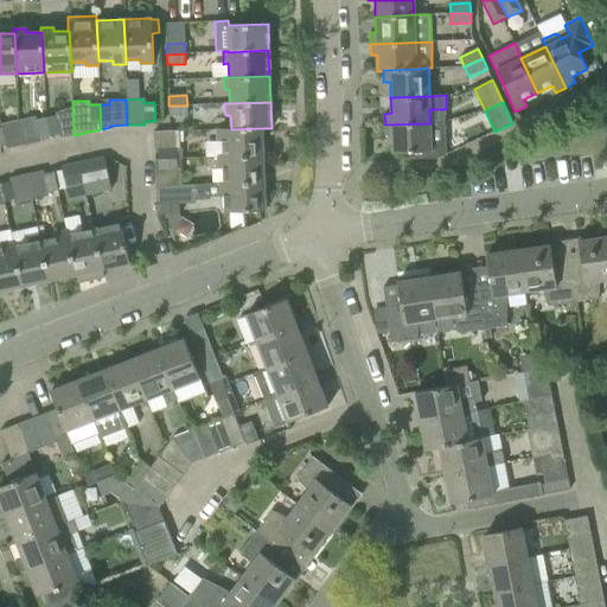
[(187,115),(187,106),(168,106),(168,116),(187,115)]
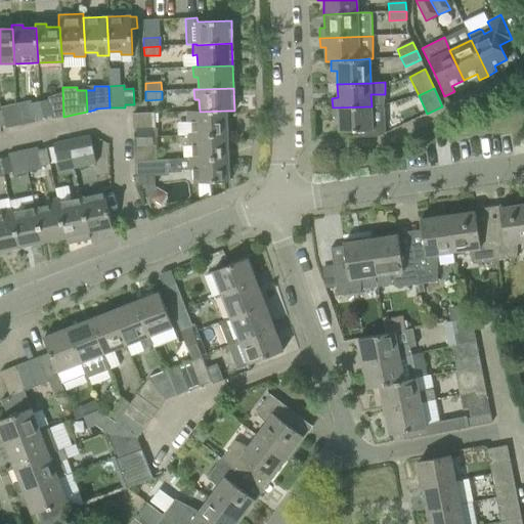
[(51,116),(48,99),(40,101),(43,118),(51,116)]
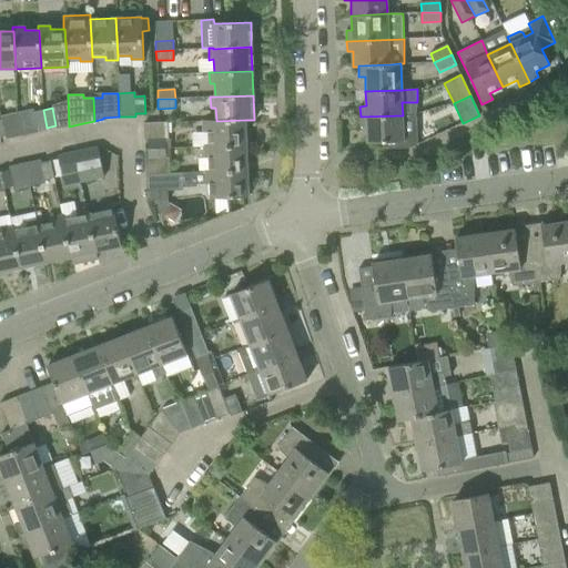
[(47,128),(43,110),(34,112),(38,129),(47,128)]
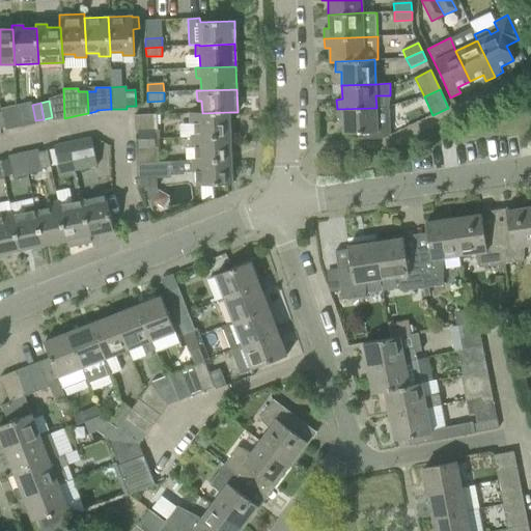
[(1,111),(0,111),(0,128),(4,128),(5,131),(21,127),(16,105),(1,108),(1,111)]
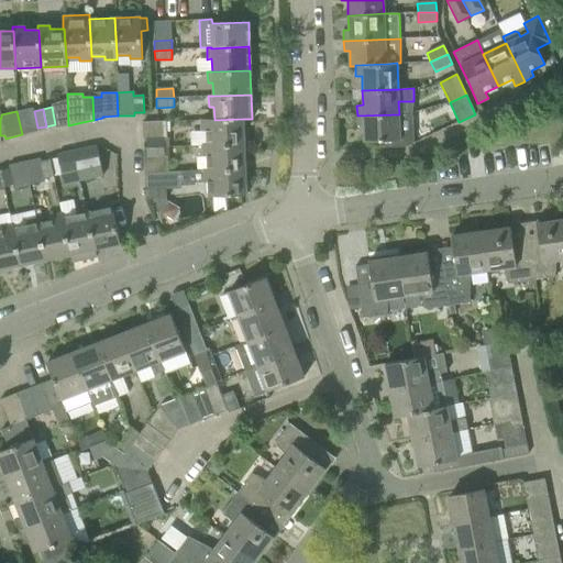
[(414,143),(412,113),(399,114),(357,116),(357,127),(363,127),(364,142),(382,141),(383,147),(406,146),(414,143)]
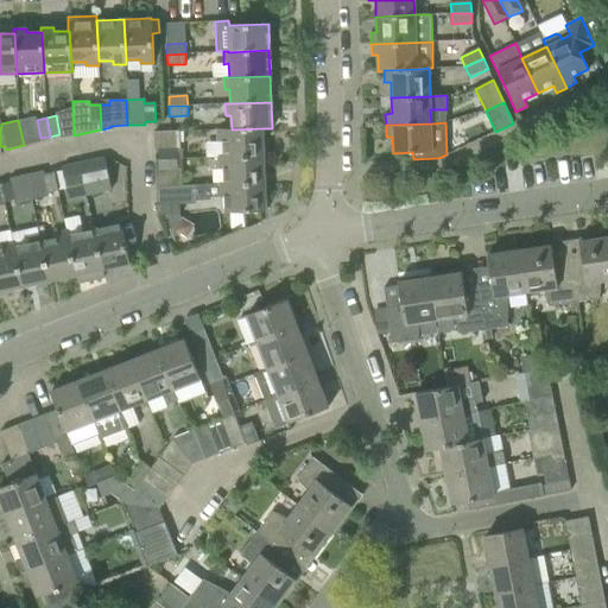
[(264,156),(263,128),(232,130),(232,128),(216,130),(217,143),(222,141),(223,156),(223,157),(264,156)]
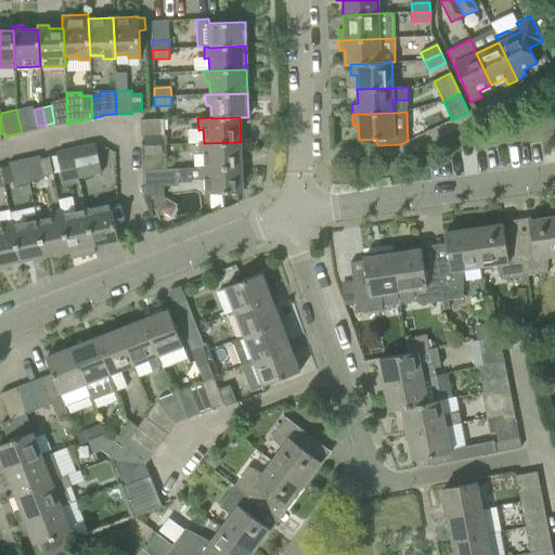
[(162,145),(160,136),(144,137),(144,145),(162,145)]
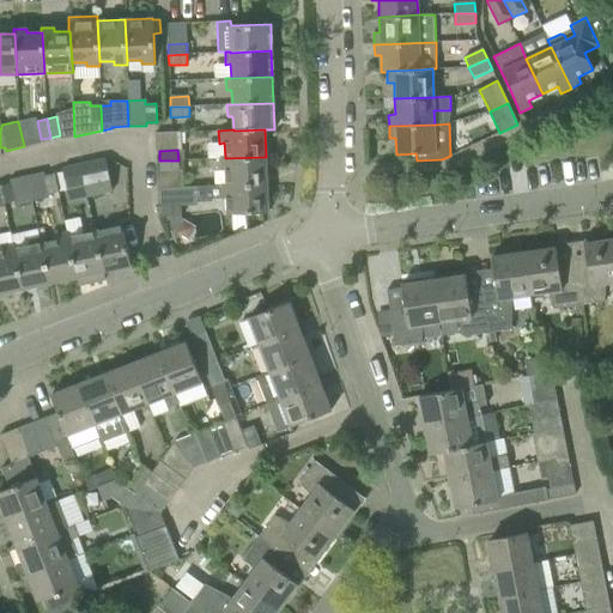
[(267,184),(266,157),(225,158),(225,157),(219,158),(220,170),(225,170),(225,184),(225,186),(267,184)]
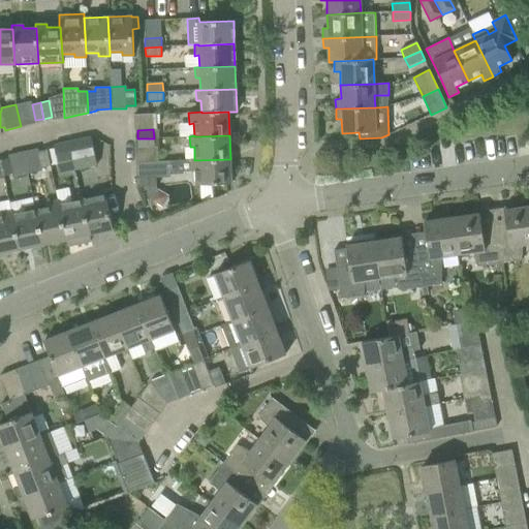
[(96,164),(91,137),(69,142),(75,169),(96,164)]
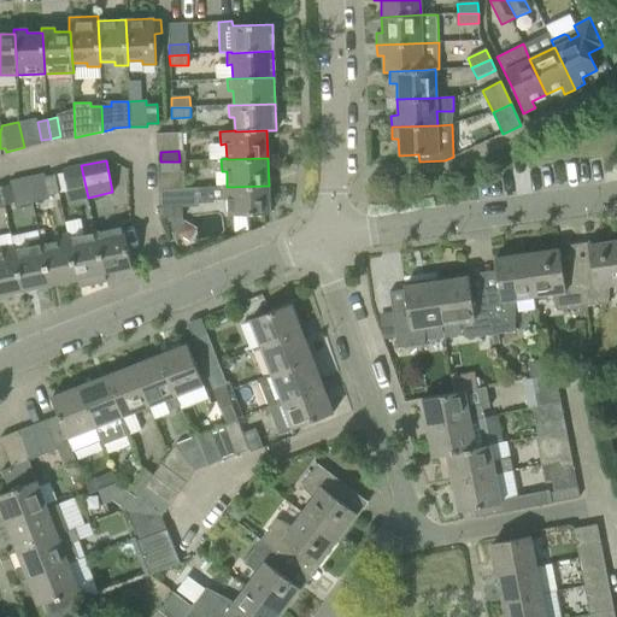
[(180,171),(180,162),(160,162),(157,162),(157,172),(180,171)]
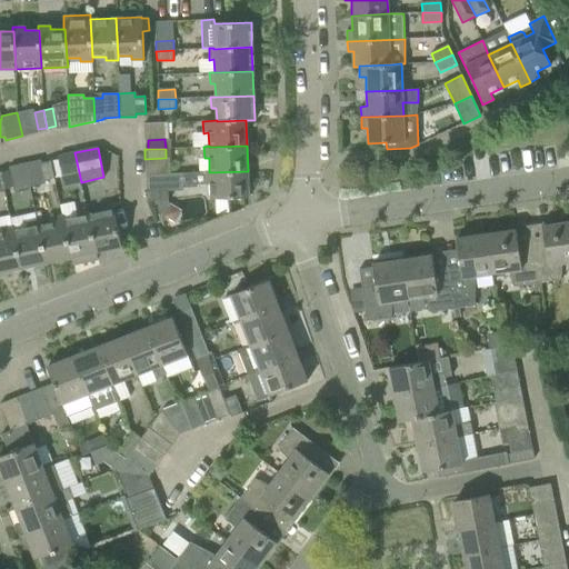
[(81,182),(75,152),(58,156),(58,159),(50,161),(53,178),(62,177),(65,187),(81,182)]
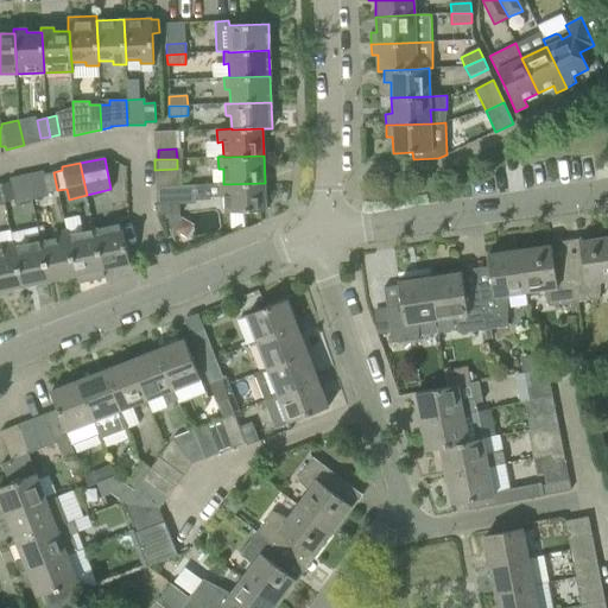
[(57,190),(54,172),(44,175),(43,171),(26,175),(31,200),(33,200),(36,210),(52,207),(50,196),(48,196),(48,192),(57,190)]
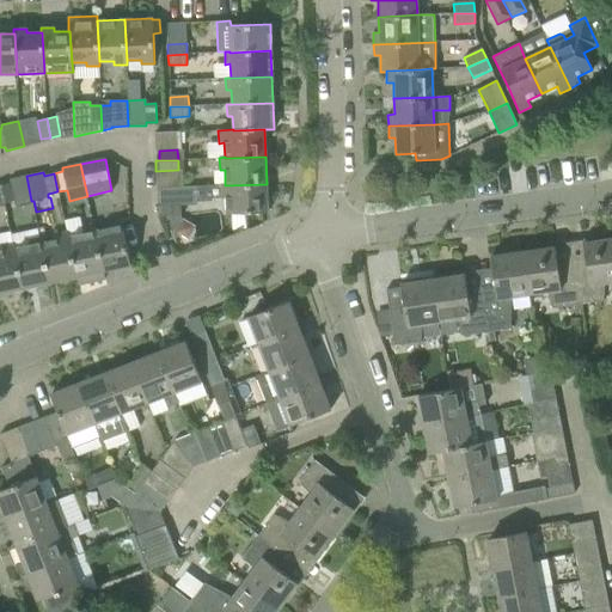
[(31,201),(26,176),(8,179),(10,183),(0,185),(4,203),(14,201),(14,204),(31,201)]
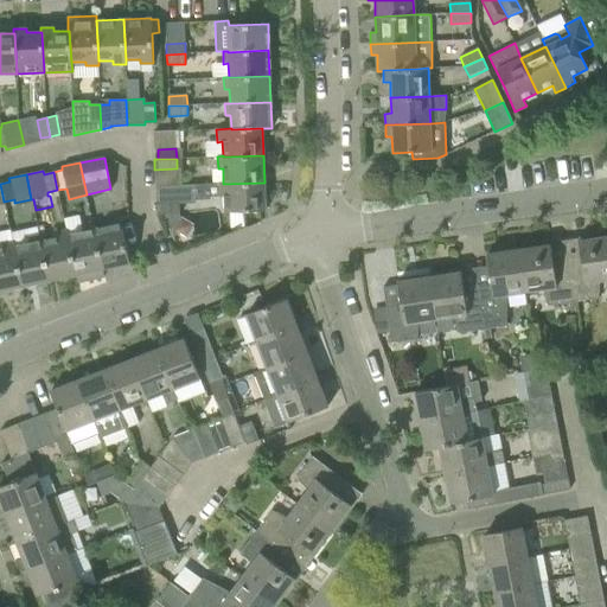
[(266,210),(264,183),(223,184),(223,183),(218,183),(183,185),(183,186),(155,187),(157,215),(157,216),(178,215),(178,204),(183,203),(181,196),(195,195),(196,197),(224,196),(225,212),(266,210)]
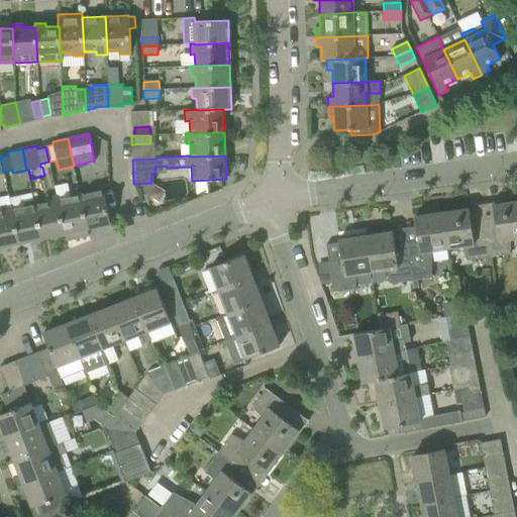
[(110,224),(106,204),(102,186),(91,188),(92,193),(81,195),(80,195),(87,229),(110,224)]
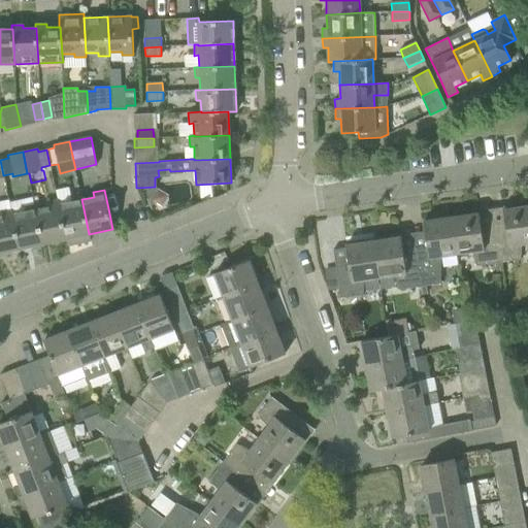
[(81,199),(83,199),(81,195),(70,197),(71,202),(59,204),(66,239),(66,242),(73,240),(73,243),(90,240),(89,234),(81,199)]
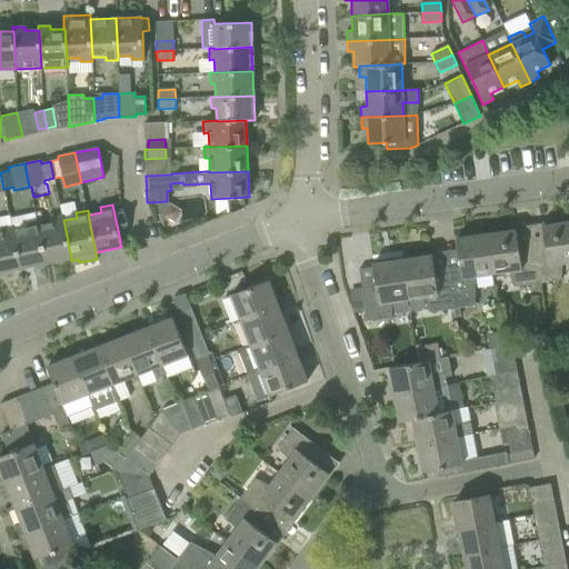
[(63,220),(62,216),(50,218),(51,223),(39,226),(38,226),(46,263),(71,258),(63,220)]
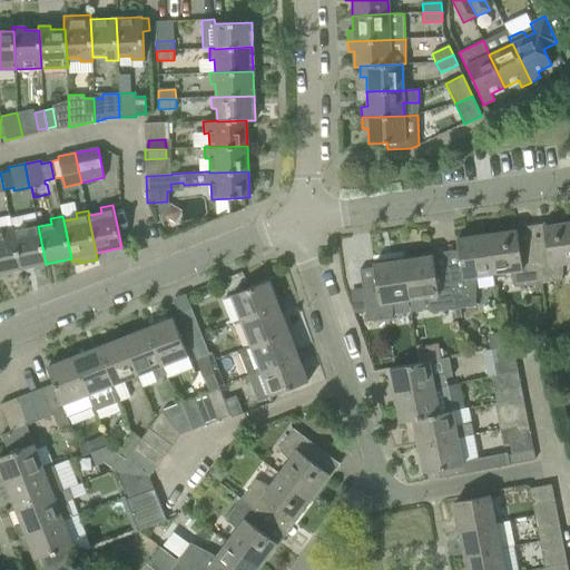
[(38,226),(39,226),(38,222),(26,224),(27,228),(13,232),(21,268),(46,264),(38,226)]
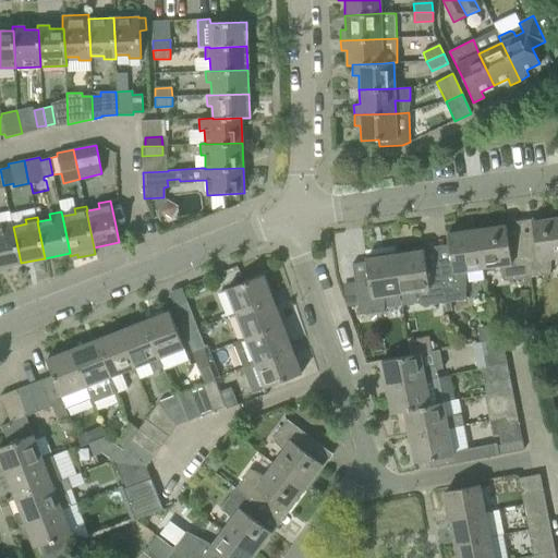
[(557,257),(557,217),(532,221),(533,234),(520,237),(526,276),(549,274),(550,259),(557,257)]
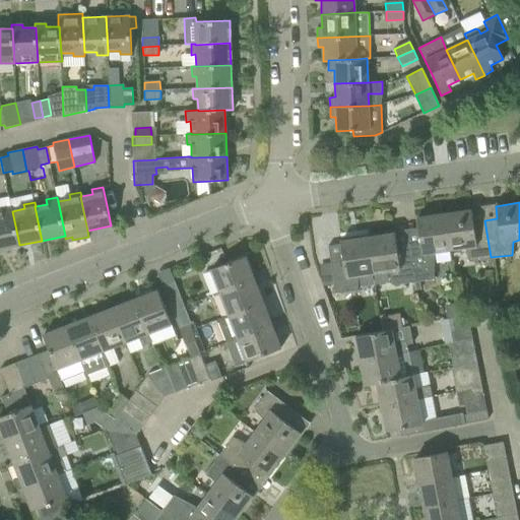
[(12,211),(11,207),(1,209),(2,213),(0,213),(0,249),(19,245),(12,211)]
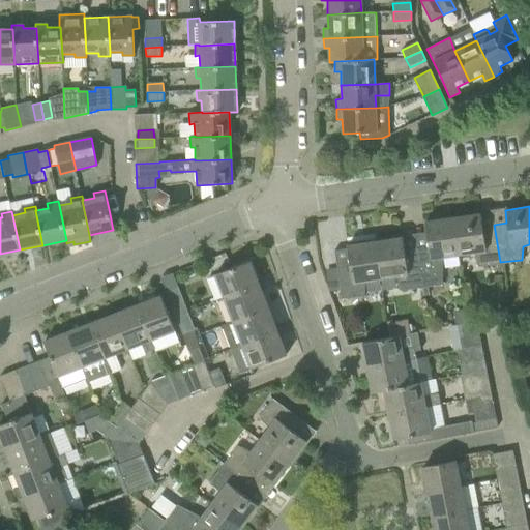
[(500,262),(494,225),(482,227),(480,213),(452,217),(458,255),(470,253),(474,253),(477,265),(500,262)]
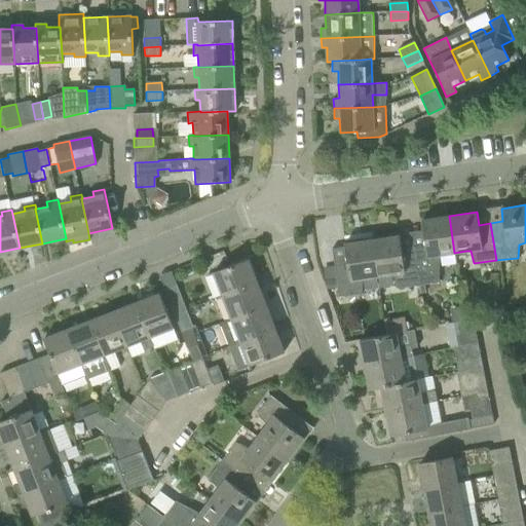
[(454,253),(449,216),(421,220),(425,245),(413,247),(418,284),(437,282),(438,255),(454,253)]
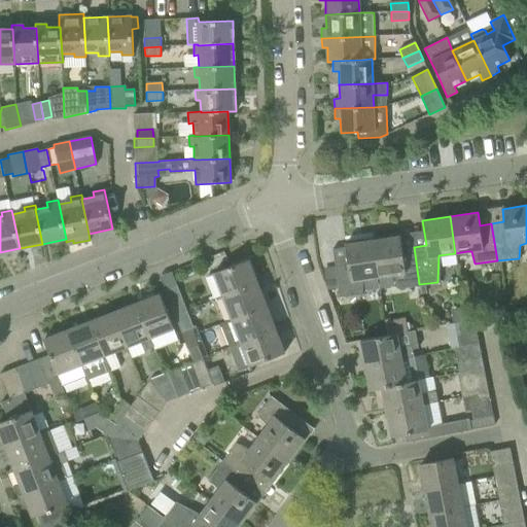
[(419,284),(414,247),(401,249),(399,236),(373,240),(378,275),(391,273),(397,287),(419,284)]
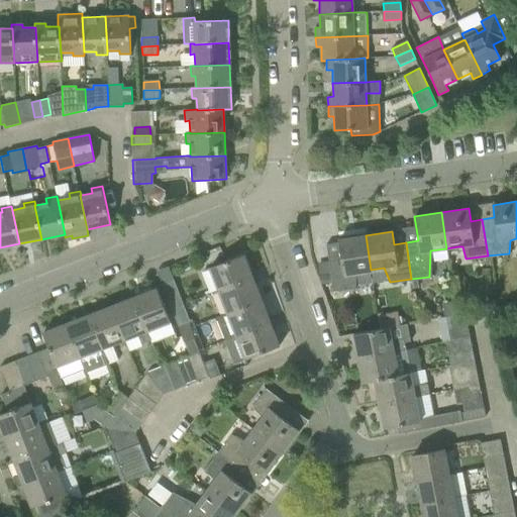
[(371,270),(366,235),(338,239),(340,252),(327,254),(333,292),(352,289),(355,272),(371,270)]
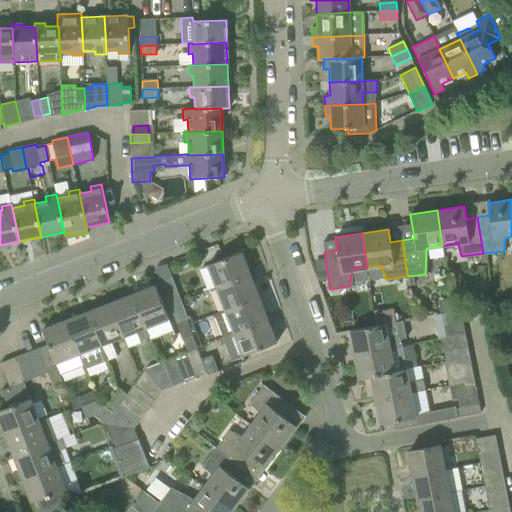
[(207,265),(215,284),(216,288),(250,275),(241,252),(207,265)]
